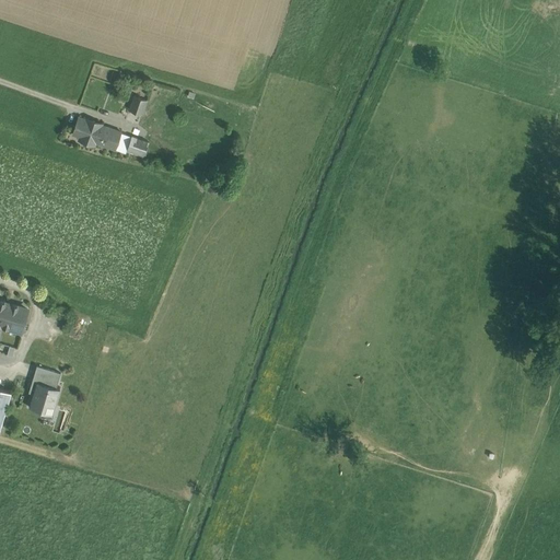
[(147,100),(135,95),(129,109),(141,114),(147,100)]
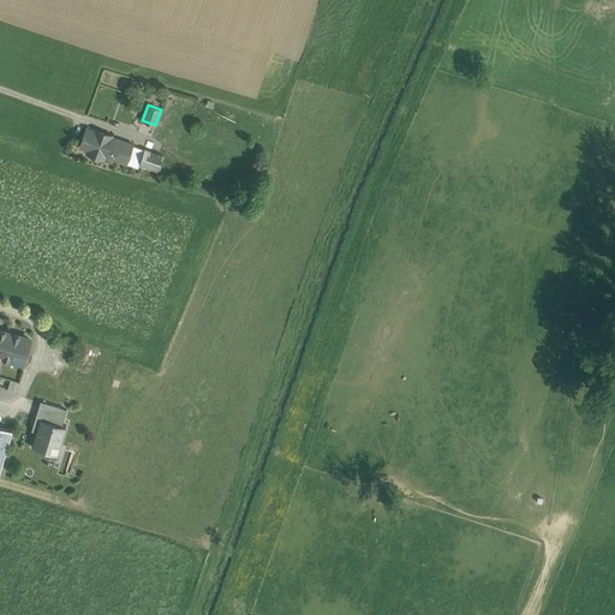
[(112,136),(95,129),(94,131),(87,129),(79,147),(81,147),(82,145),(93,149),(91,155),(103,160),(105,156),(108,157),(115,138),(112,137),(112,136)]
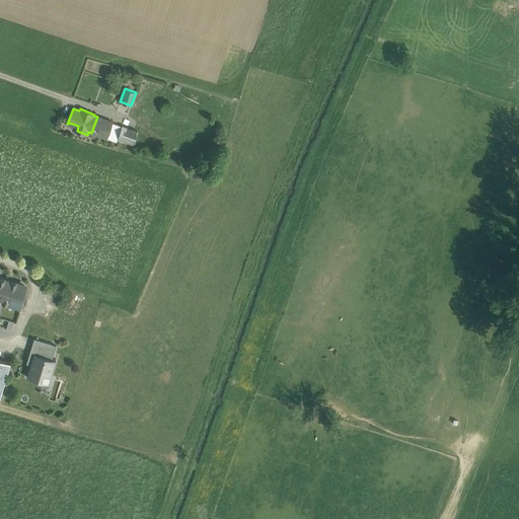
[(113,123),(97,117),(91,133),(106,138),(113,123)]
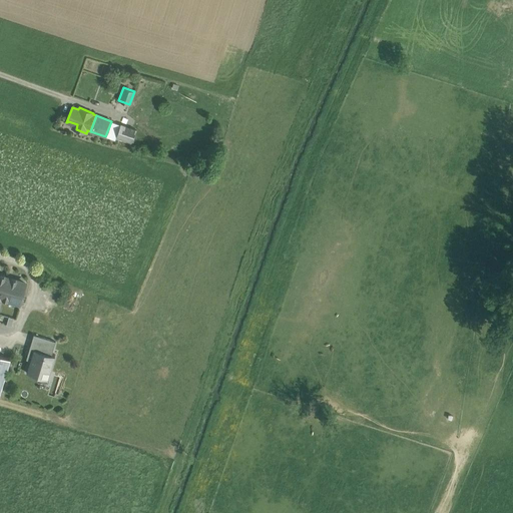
[(135,129),(120,124),(115,137),(131,143),(135,129)]
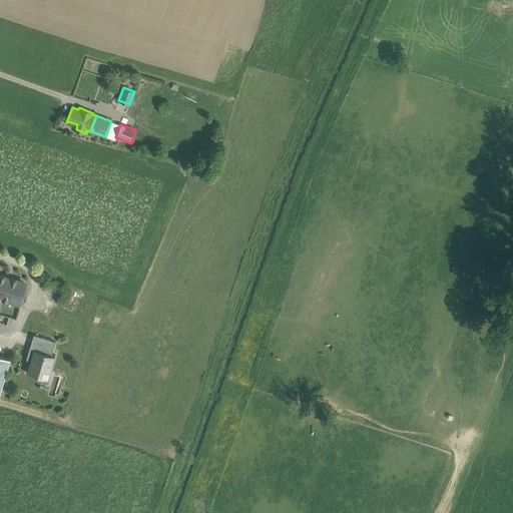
[(25,283),(6,277),(0,296),(3,298),(2,298),(19,303),(25,283)]
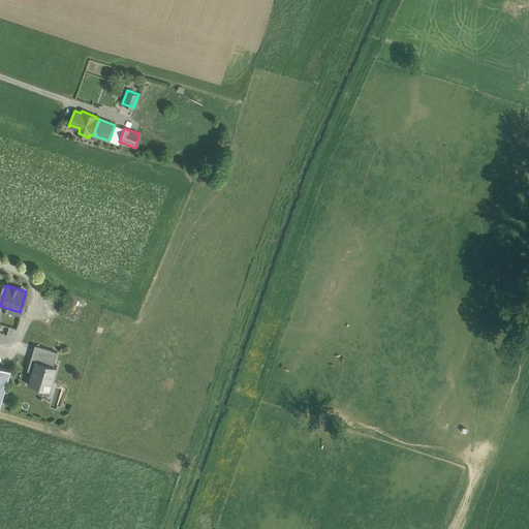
[(27,369),(31,370),(34,360),(53,365),(57,351),(34,344),(27,369)]
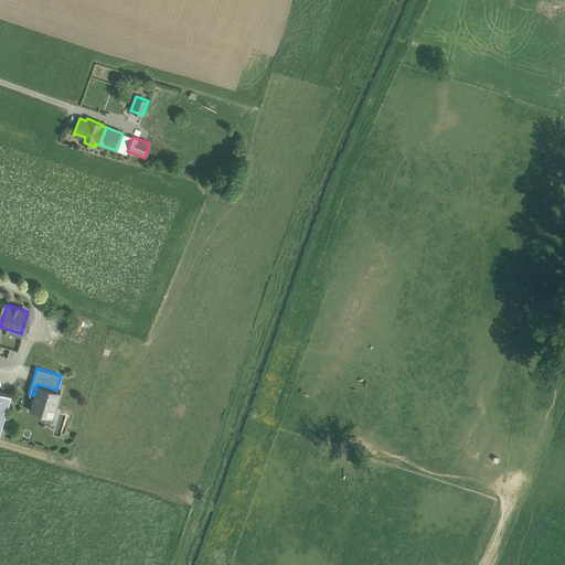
[(33,395),(29,408),(53,415),(61,391),(56,390),(36,384),(33,395)]
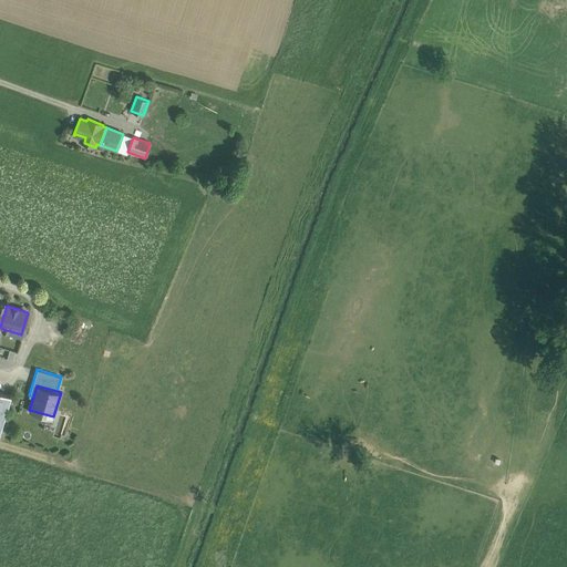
[(0,431),(11,395),(0,392),(0,431)]
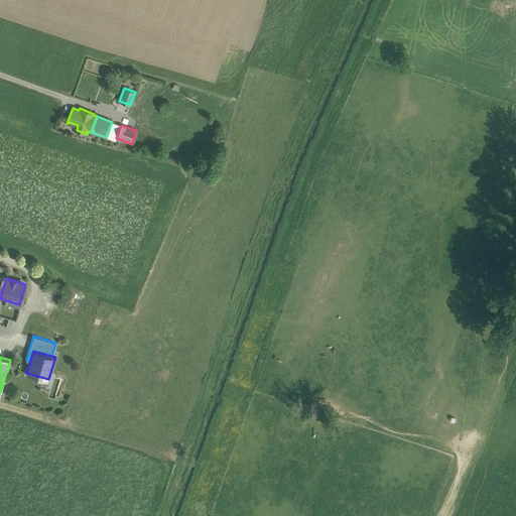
All buildings are outlined.
